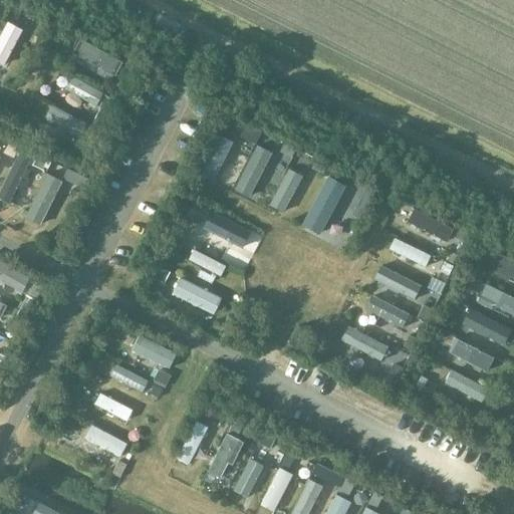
[(20,28),(6,20),(0,30),(0,64),(1,65),(20,28)]
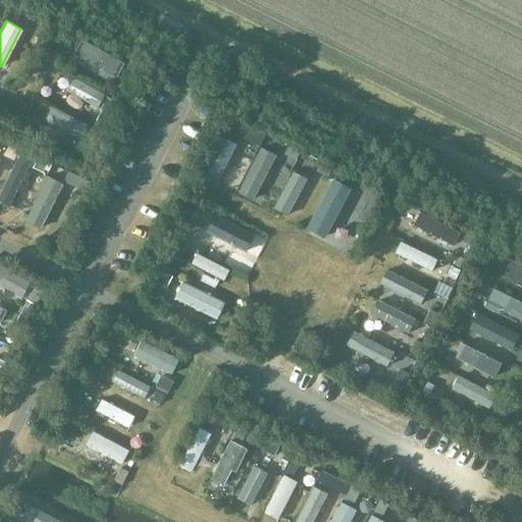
[(121,60),(83,39),(75,53),(113,74),(121,60)]
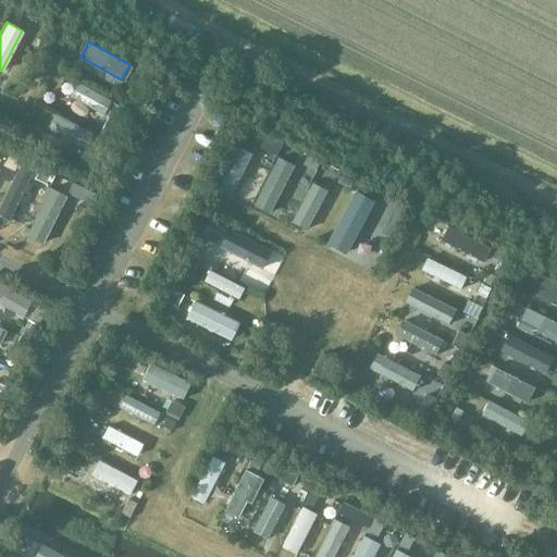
[(110,97),(77,82),(70,97),(102,113),(110,97)]
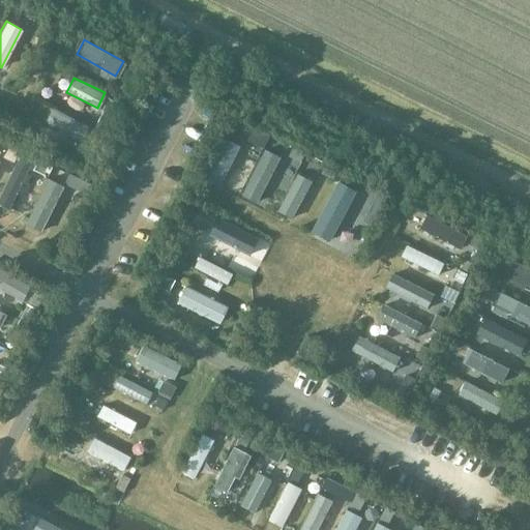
[(89,126),(52,108),(46,122),(82,141),(89,126)]
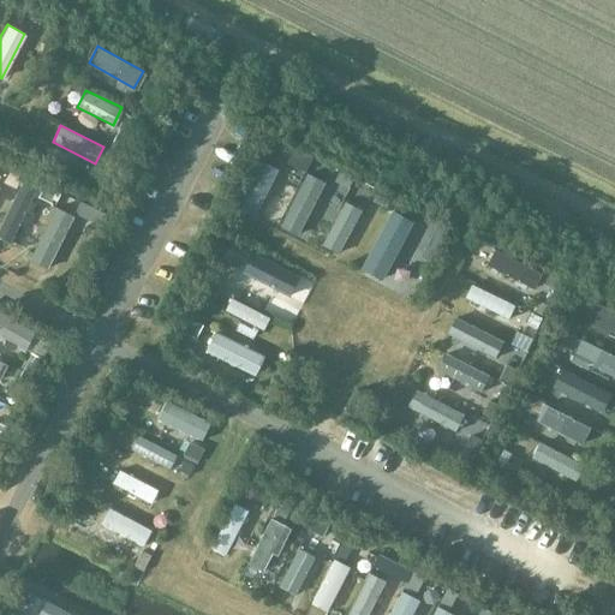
[(278,169),(258,159),(236,204),(255,215),(278,169)]
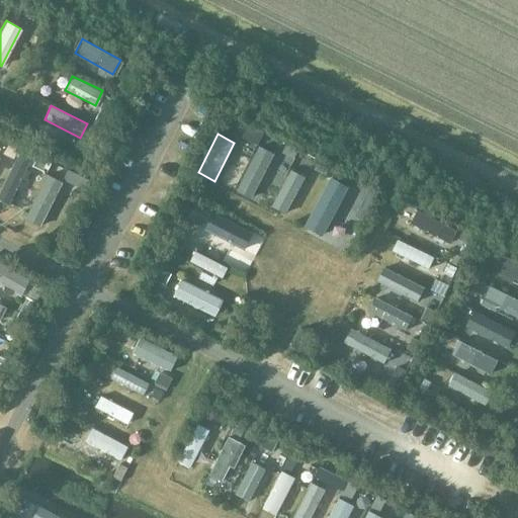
[(272,154),(258,147),(235,191),(250,198),(272,154)]
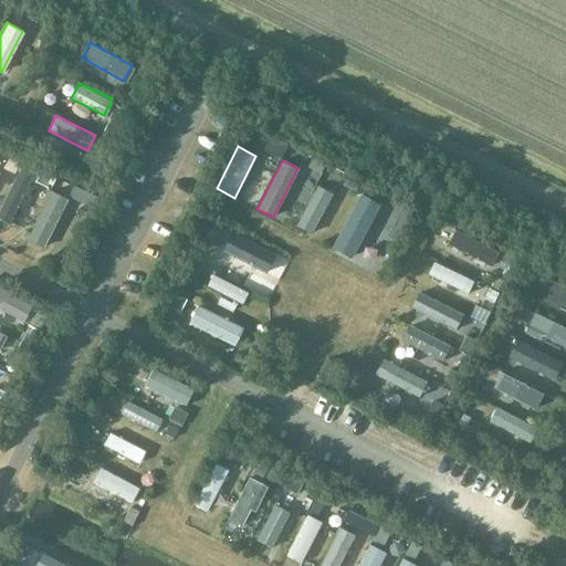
[(32,177),(18,170),(0,206),(0,217),(10,222),(32,177)]
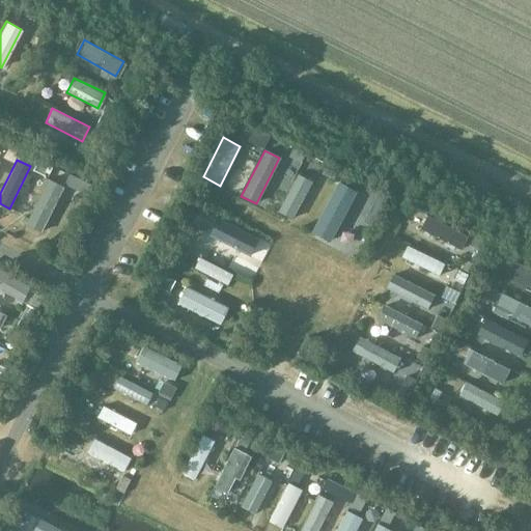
[(352,183),(336,173),(309,222),(326,231),(352,183)]
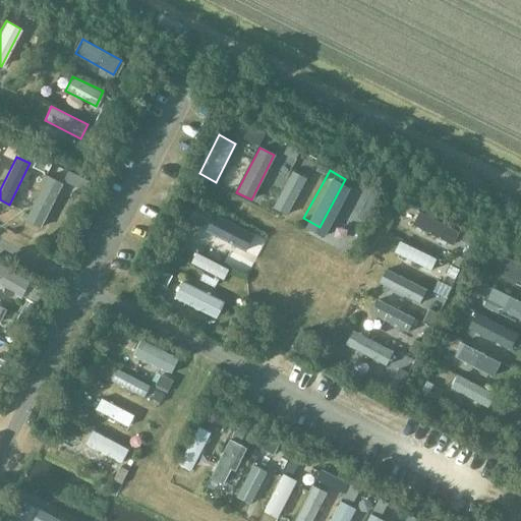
[(305,178),(292,171),(271,208),(285,216),(305,178)]
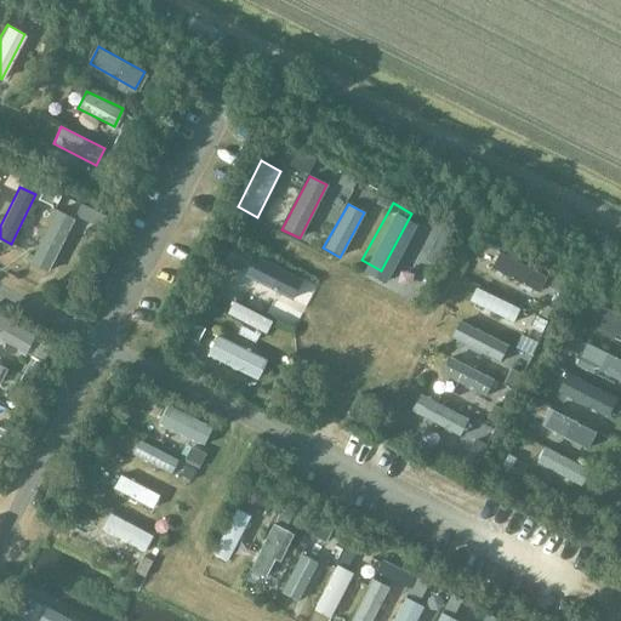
[(74,217),(56,209),(29,263),(47,273),(74,217)]
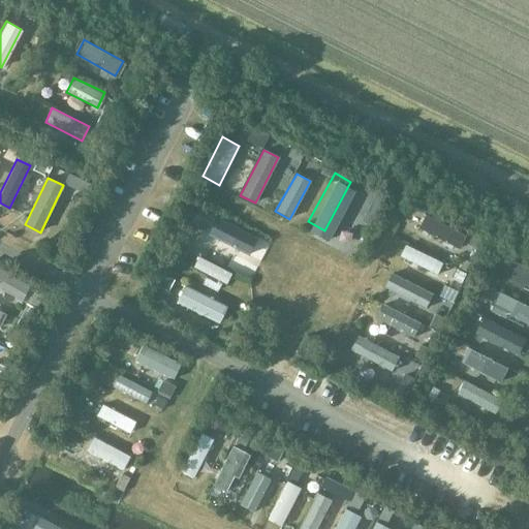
[(465,234),(424,213),(416,227),(458,248),(465,234)]
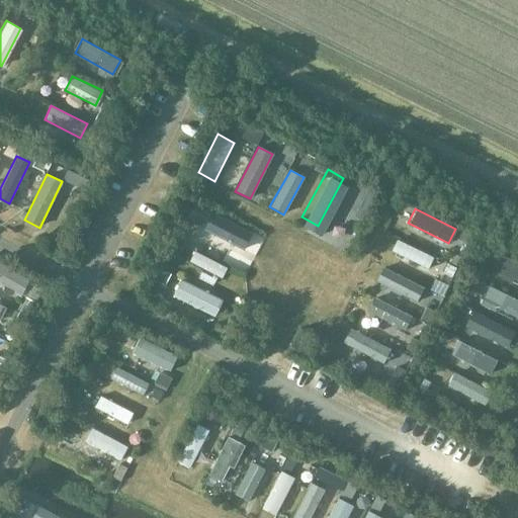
[(204,217),(197,231),(219,242),(226,228),(204,217)]
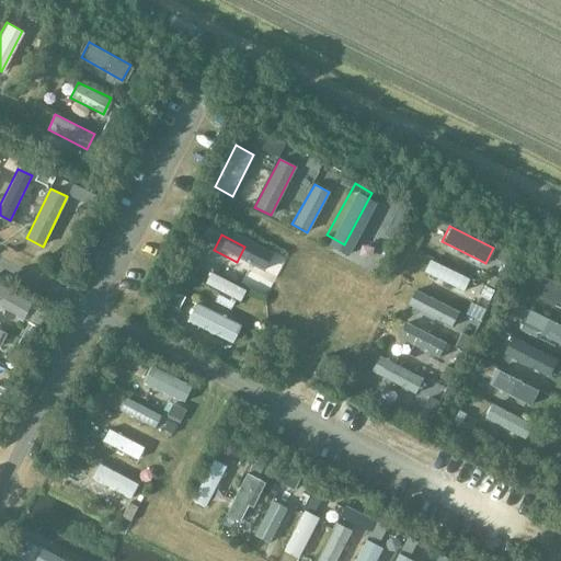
[(469,278),(427,258),(421,271),(462,292),(469,278)]
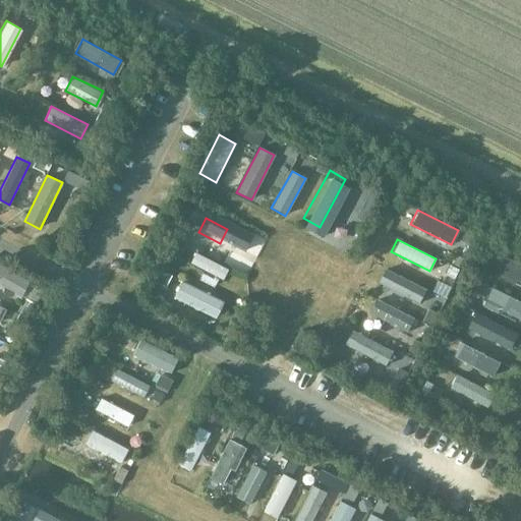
[(227,269),(195,252),(189,264),(222,280),(227,269)]
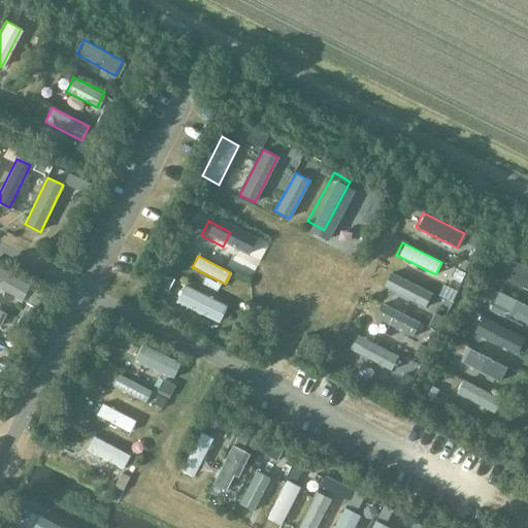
[(527,267),(512,259),(505,272),(527,284),(527,267)]
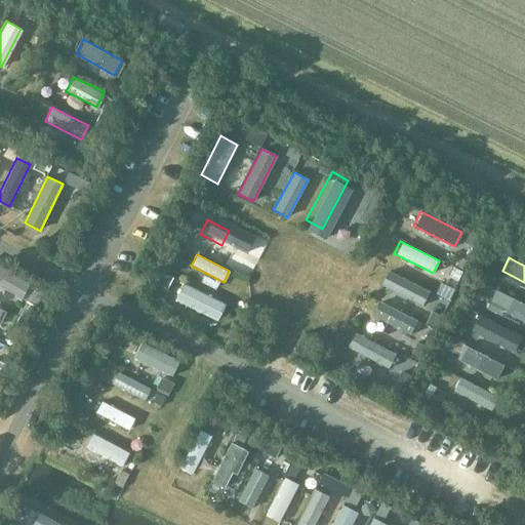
[(22,278),(0,267),(0,284),(14,292),(22,278)]
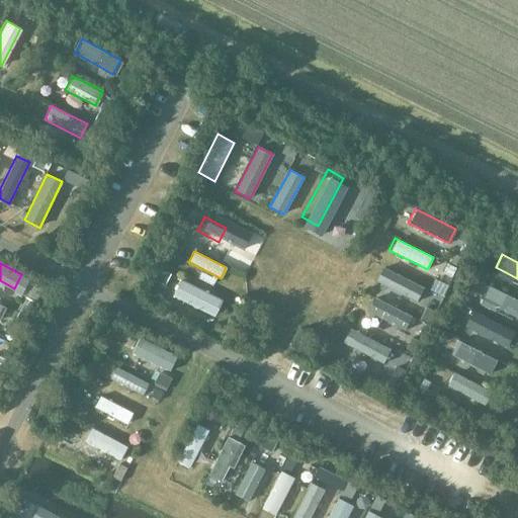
[(429,290),(393,272),(386,284),(423,303),(429,290)]
